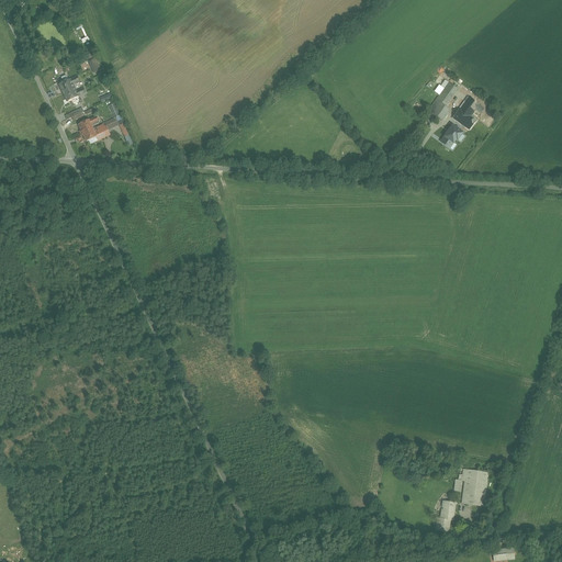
[(301,60),(291,69),(296,76),(306,67),(301,60)]
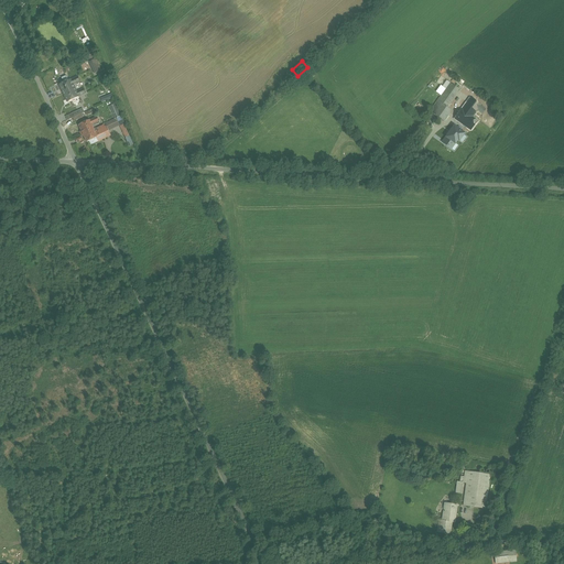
[(71,80),(60,85),(67,101),(78,97),(78,96),(85,94),(83,89),(76,93),(73,85),(79,82),(77,77),(71,80)]
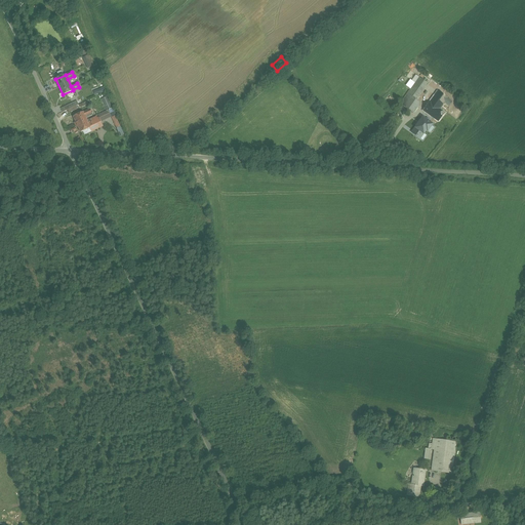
[(414,83),(400,104),(413,113),(420,104),(412,97),(423,81),(416,75),(411,81),(414,83)]
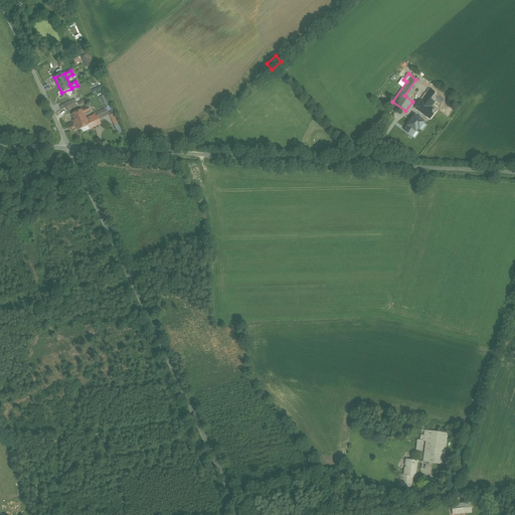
[(430,90),(415,109),(430,119),(436,111),(431,107),(436,101),(441,105),(444,100),(439,97),(430,90)]
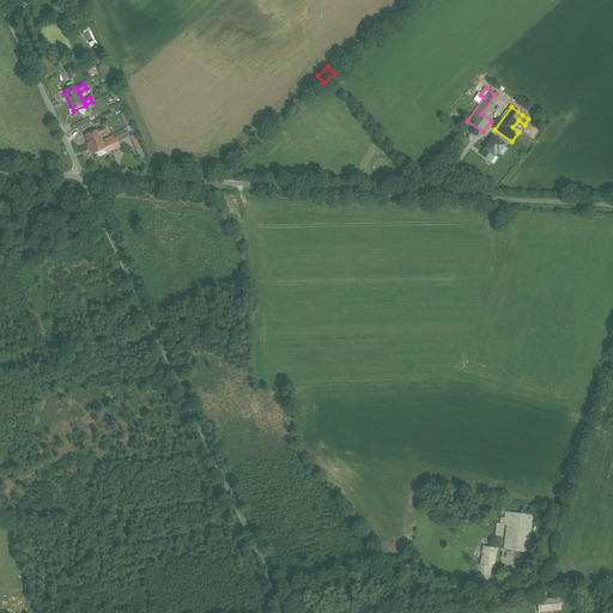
[(126,113),(120,115),(123,125),(126,128),(131,126),(129,121),(126,113)]
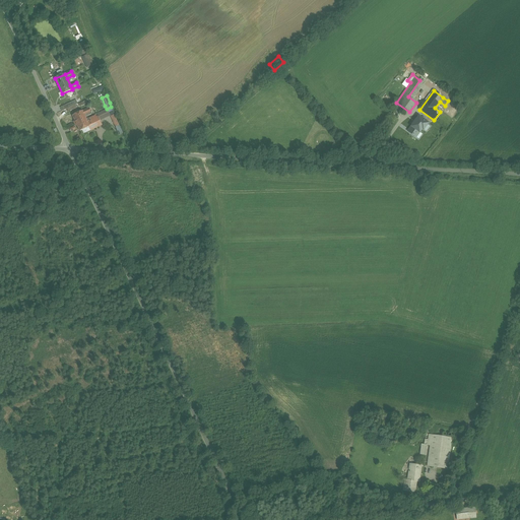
[(76,100),(65,105),(67,109),(75,105),(77,104),(76,100)]
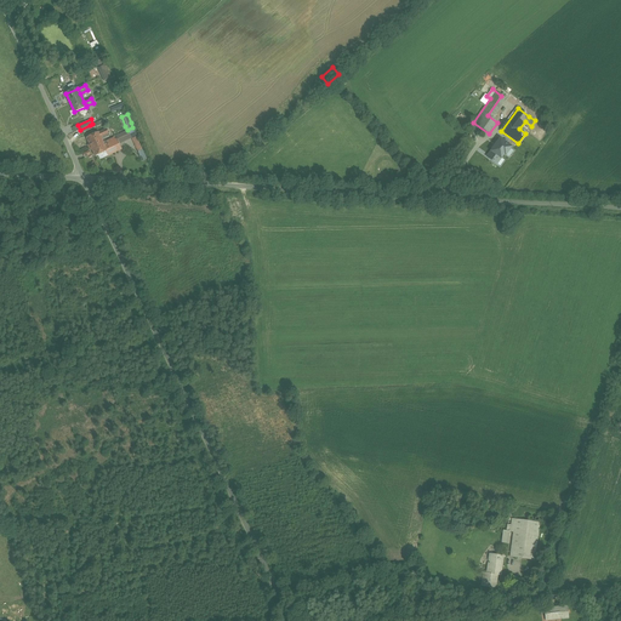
[(98,132),(86,138),(90,144),(87,146),(89,148),(91,147),(103,142),(102,140),(109,136),(108,134),(106,130),(98,132)]
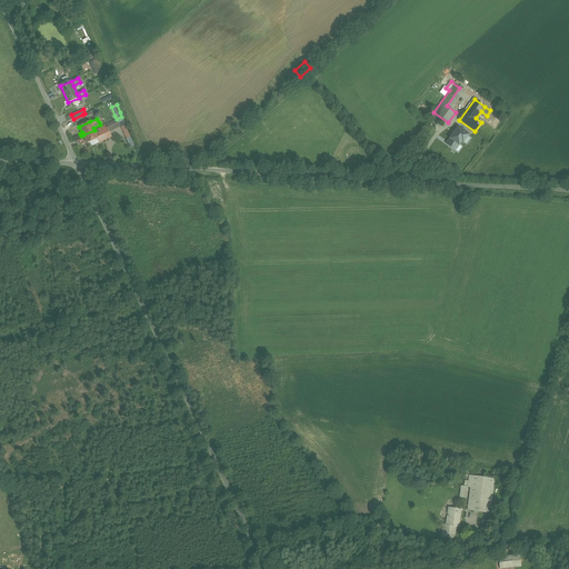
[(493,131),(481,122),(475,131),(487,140),(493,131)]
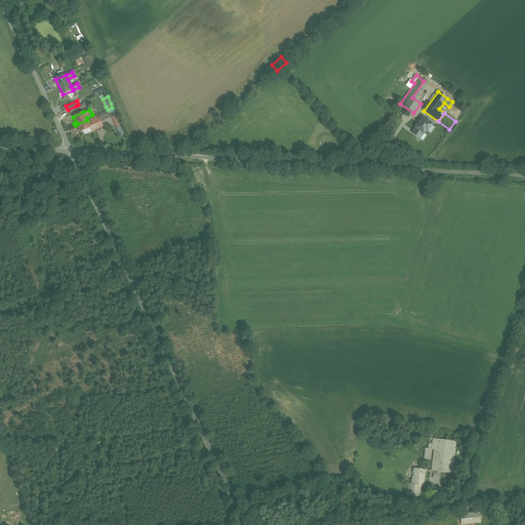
[(113,117),(121,136),(125,134),(117,116),(113,117)]
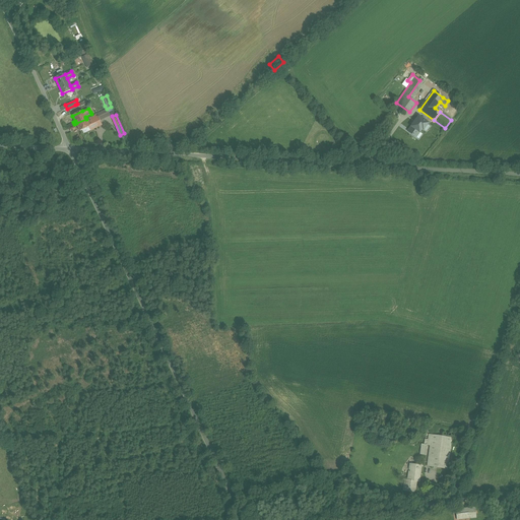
[(427,130),(433,123),(423,116),(420,116),(418,119),(418,118),(410,130),(410,121),(408,120),(406,120),(406,123),(404,126),(407,128),(409,128),(409,132),(414,135),(418,138),(424,131),(427,130)]
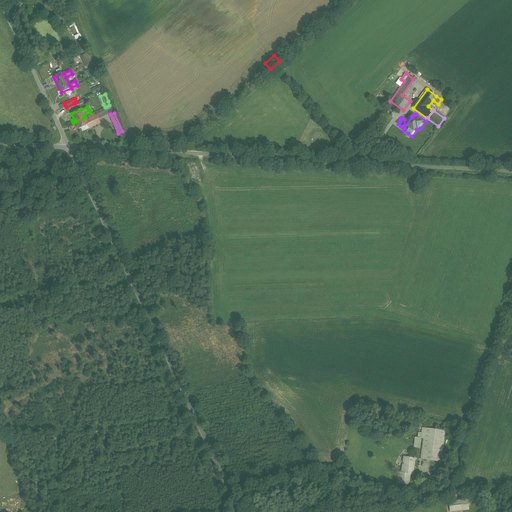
[(85,117),(75,121),(78,129),(88,124),(94,121),(92,117),(86,120),(85,117)]
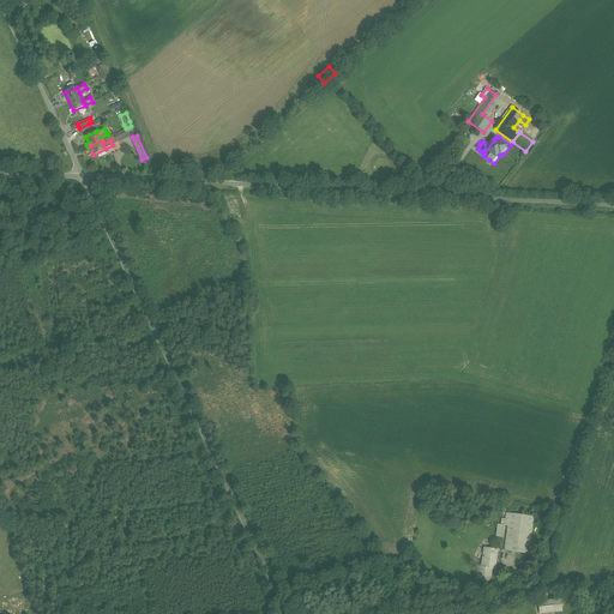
[(533,517),(506,513),(505,525),(509,525),(505,551),(528,554),(533,517)]
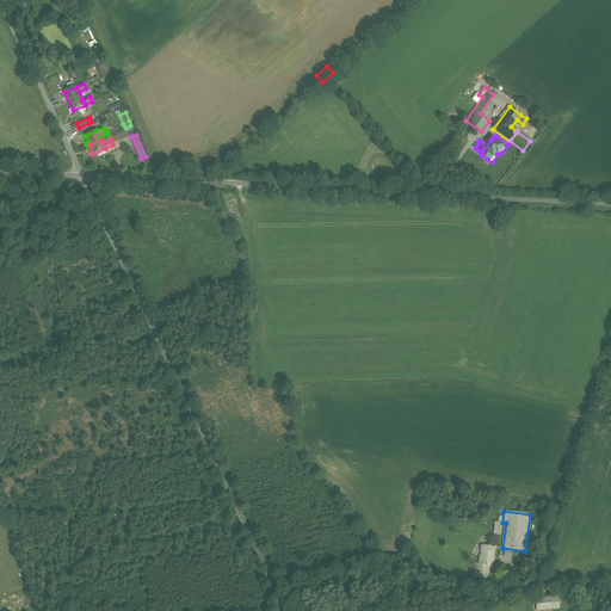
[(495,547),(482,545),(481,549),(482,549),(481,565),(477,563),(476,572),(475,572),(474,576),(487,579),(488,569),(488,566),(492,566),(495,547)]
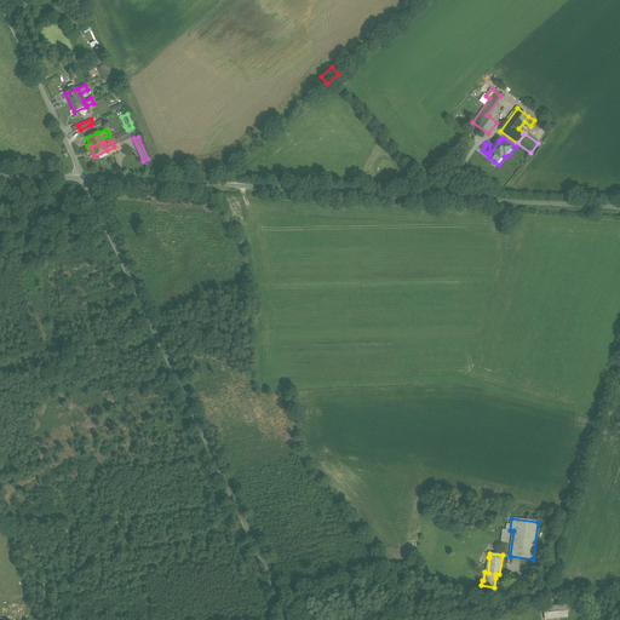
[(566,604),(543,607),(545,619),(568,616),(566,604)]
